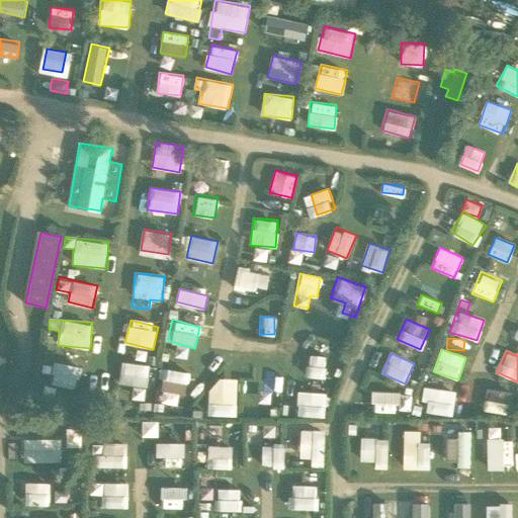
[(74,393),(80,366),(56,360),(50,386),(74,393)]
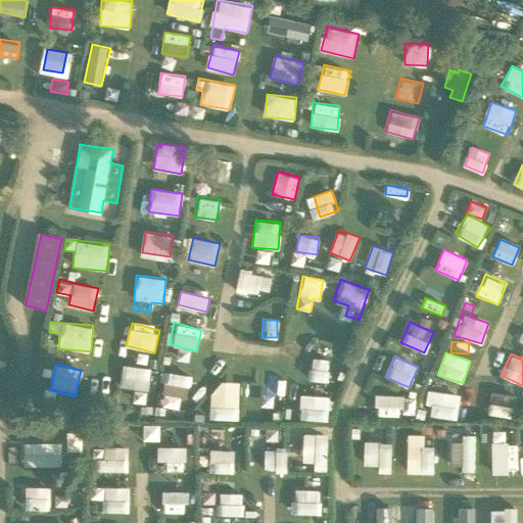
[(134,401),(147,402),(149,367),(122,366),(121,387),(135,388),(134,401)]
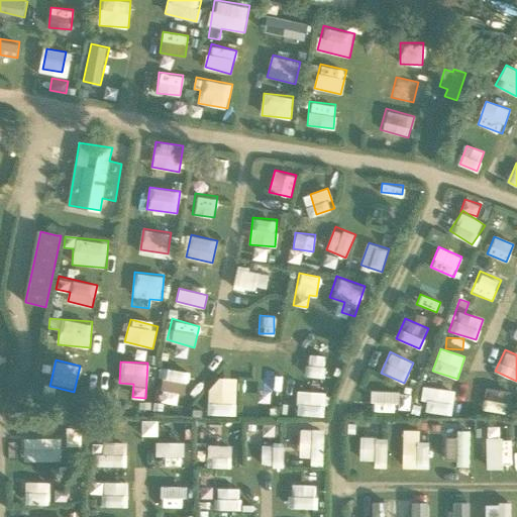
[(160,390),(186,393),(188,370),(162,368),(160,390)]
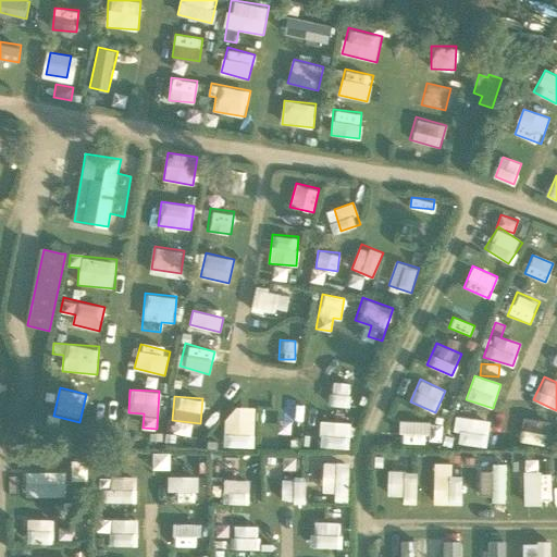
[(255,447),(256,406),(227,405),(226,446),(255,447)]
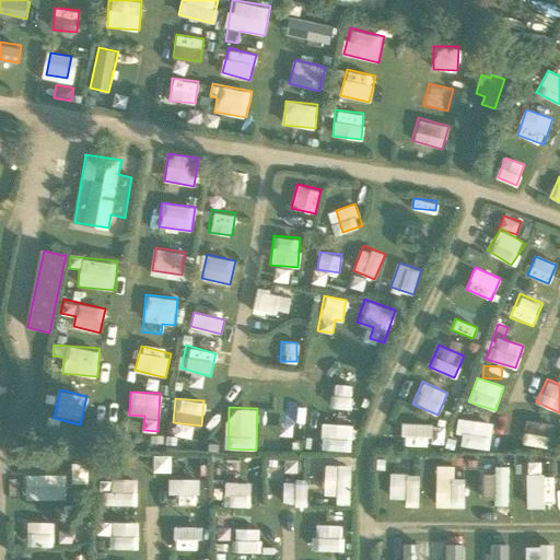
[(306,410),(282,407),(279,434),(303,436),(306,410)]
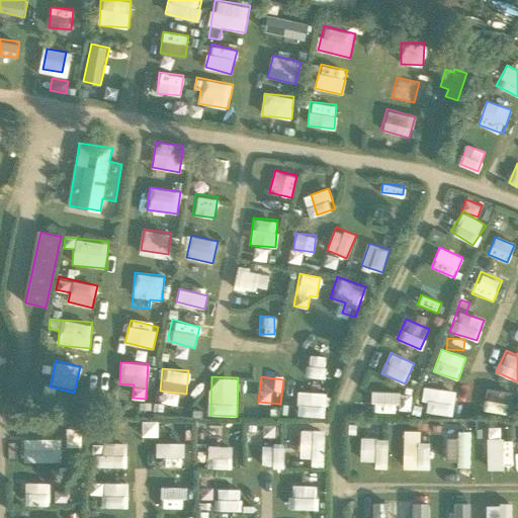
[(423,412),(453,415),(455,389),(425,386),(423,412)]
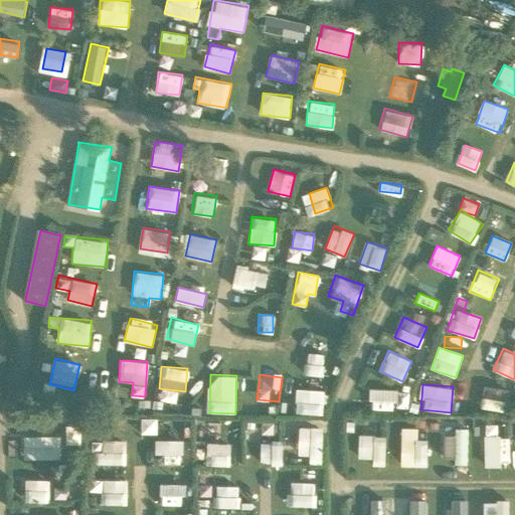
[(505,412),(511,391),(485,384),(479,405),(505,412)]
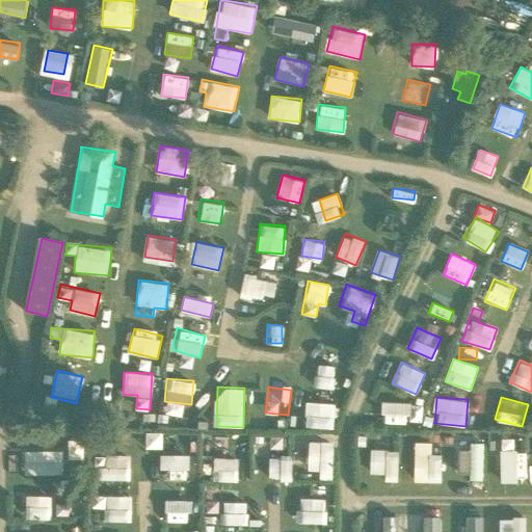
[(381,421),(422,423),(423,403),(382,401),(381,421)]
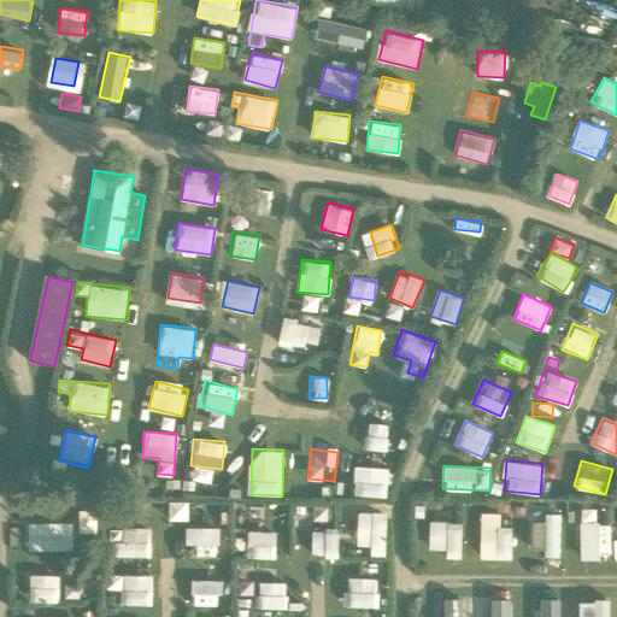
[(354,497),(391,495),(389,466),(353,466),(354,497)]
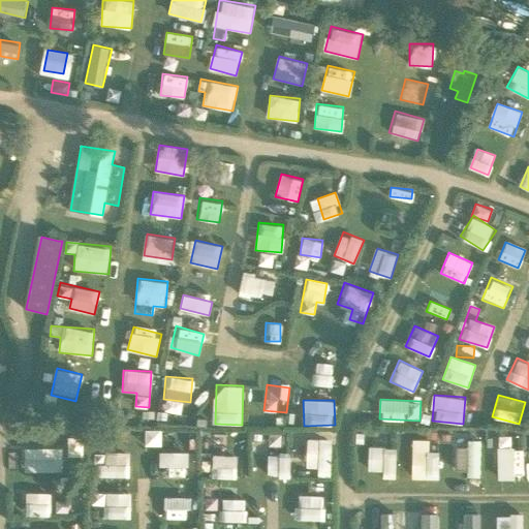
[(146,429),(146,444),(161,444),(161,429),(146,429)]
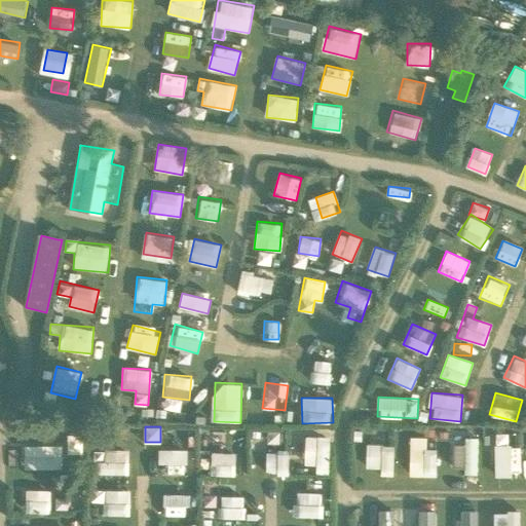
[(494,473),(521,474),(522,446),(508,445),(509,433),(495,433),(494,473)]
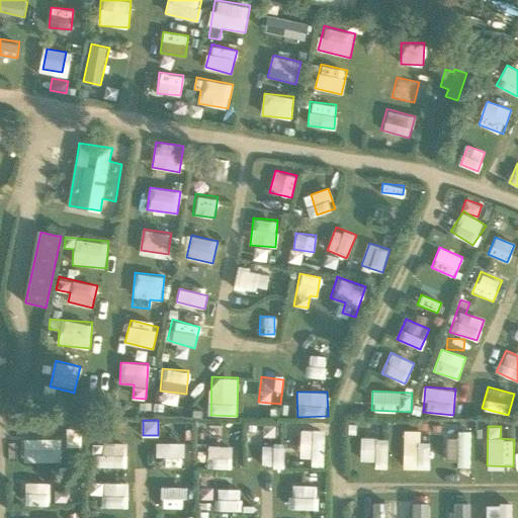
[(67,428),(67,446),(80,446),(81,429),(67,428)]
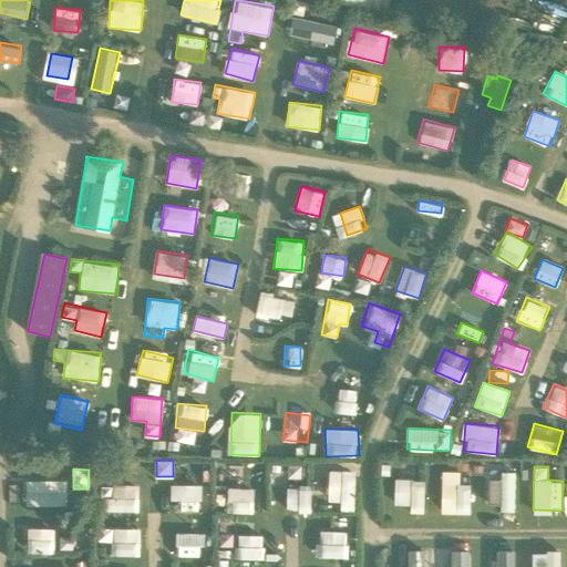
[(341,501),(341,509),(354,511),(357,471),(330,470),(328,501),(341,501)]
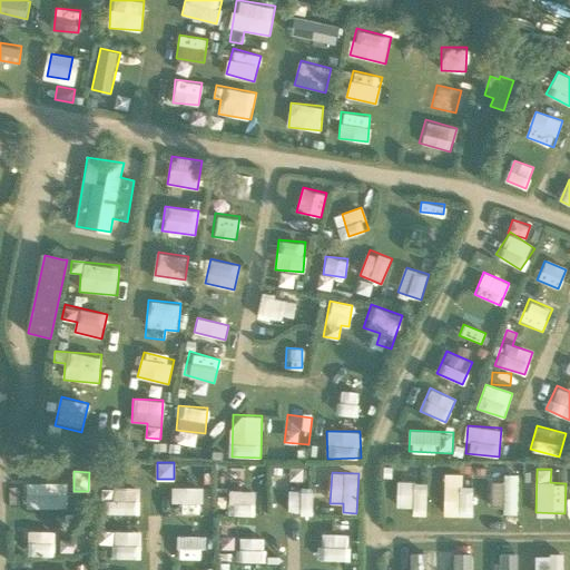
[(443,472),(443,516),(474,516),(474,487),(462,487),(462,472),(443,472)]
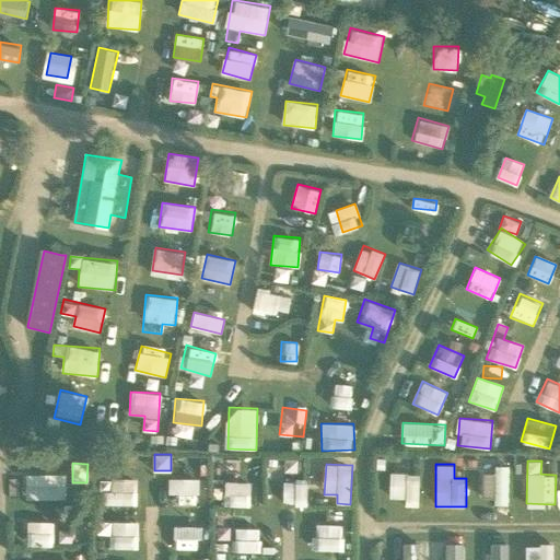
[(511,504),(510,464),(496,465),(496,473),(483,473),(485,494),(494,494),(494,504),(511,504)]
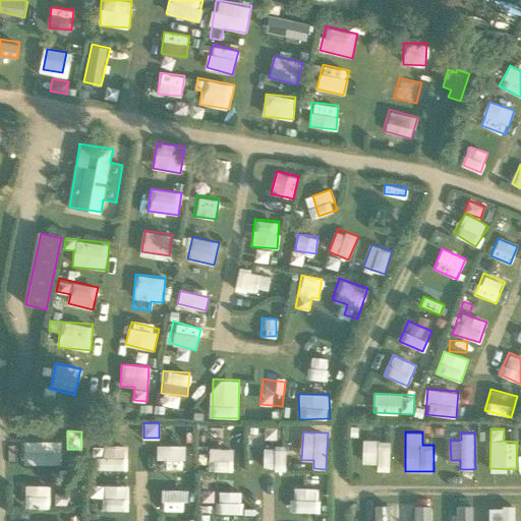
[(61,464),(61,440),(24,441),(24,464),(61,464)]
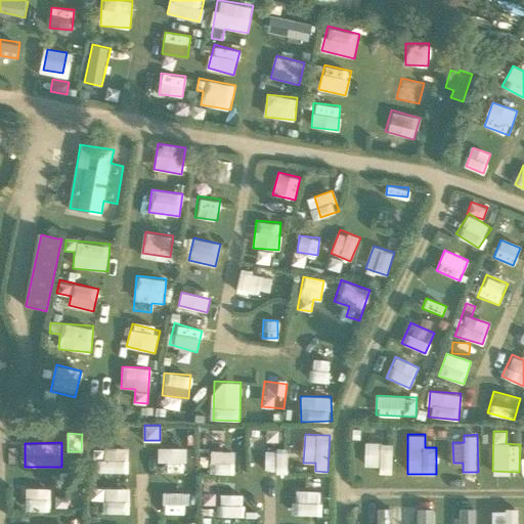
[(380,473),(393,473),(393,442),(365,442),(364,465),(380,465),(380,473)]
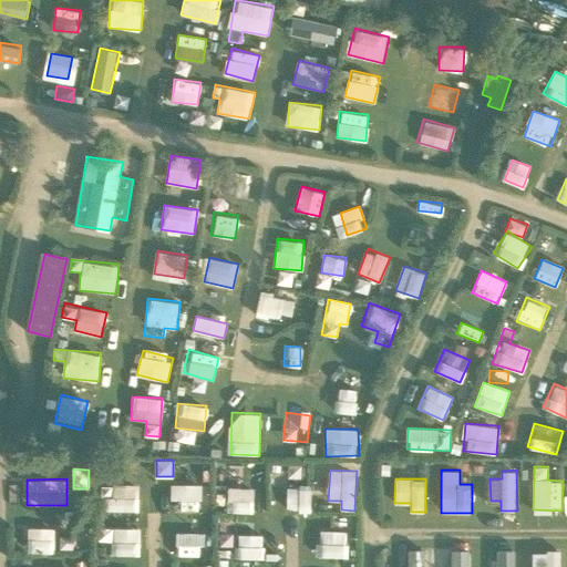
[(202,500),(202,484),(172,483),(171,498),(202,500)]
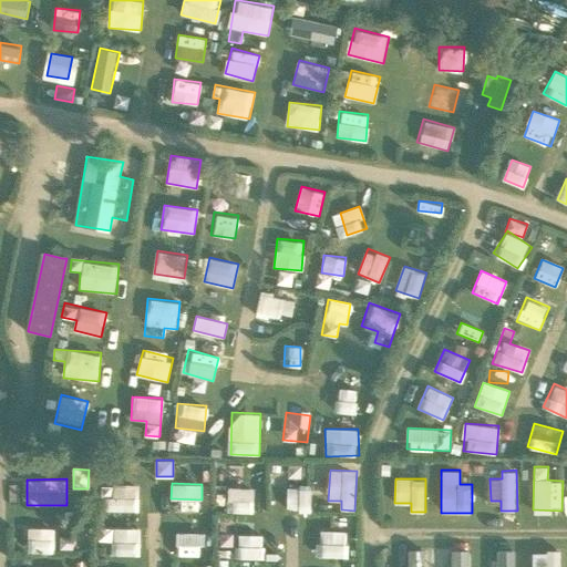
[(103,511),(140,511),(138,484),(102,484),(103,511)]
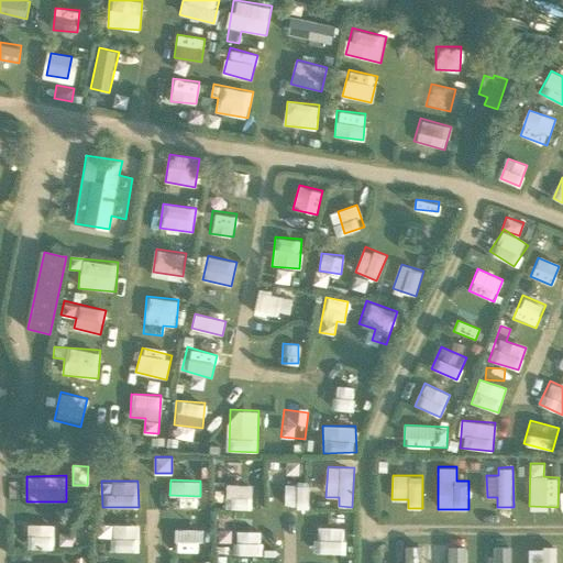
[(309,483),(284,484),(285,508),(310,507),(309,483)]
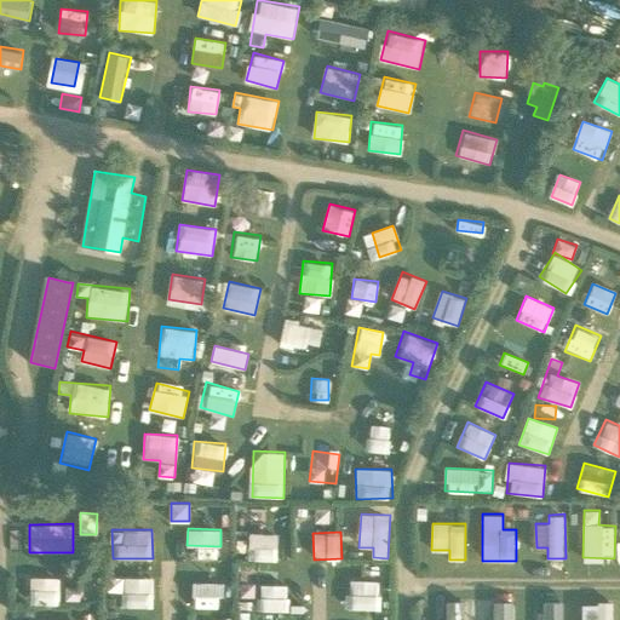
[(277,561),(279,533),(250,533),(248,560),(277,561)]
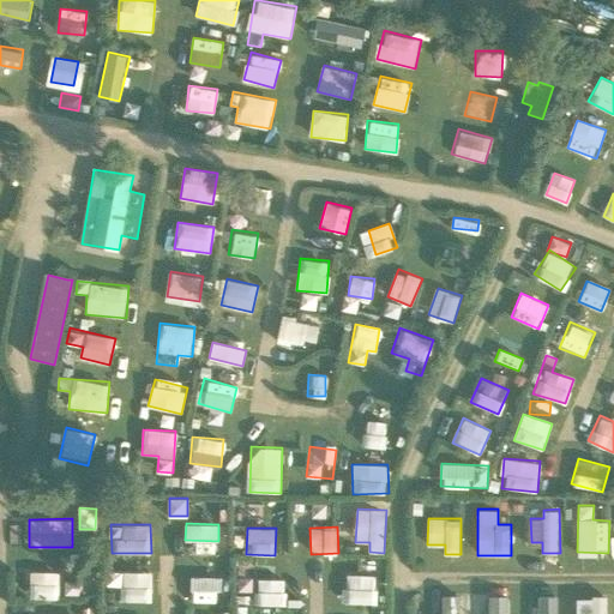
[(30,597),(60,599),(60,571),(30,571),(30,597)]
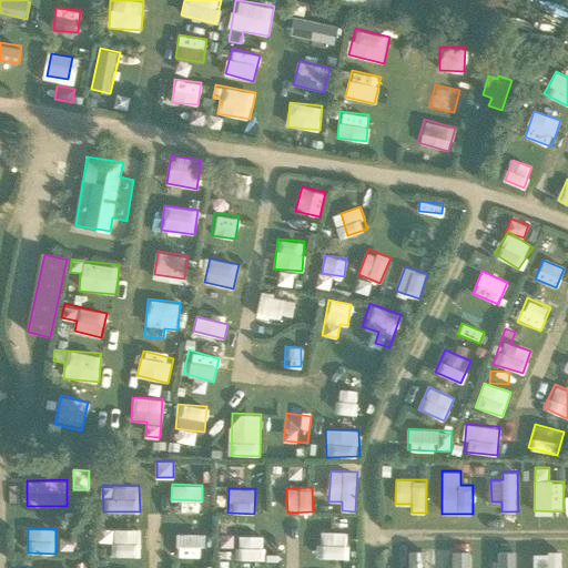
[(348,558),(348,530),(317,531),(318,559),(348,558)]
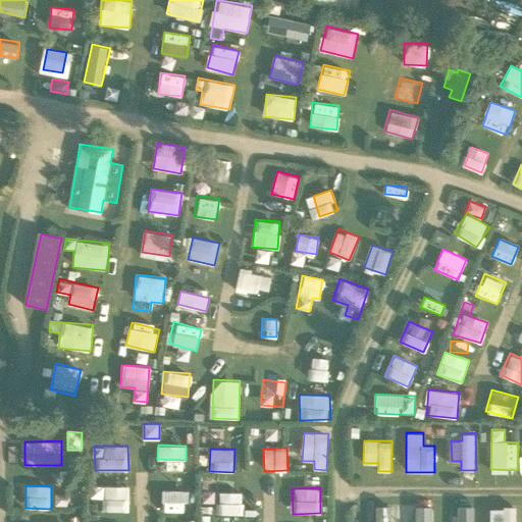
[(127,511),(128,489),(103,488),(103,510),(127,511)]
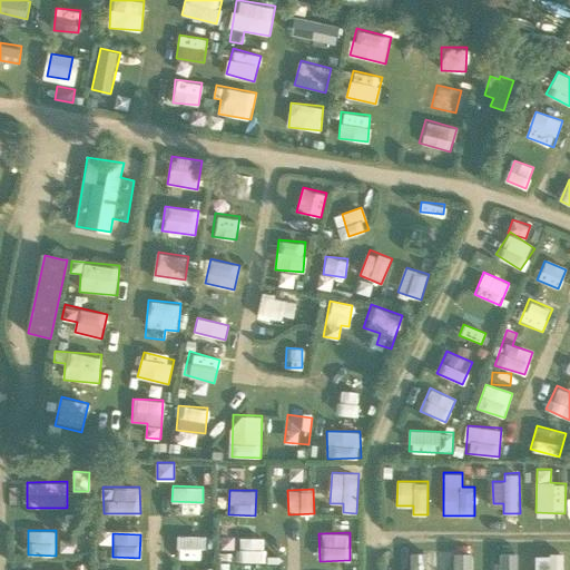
[(207,549),(207,536),(177,534),(177,548),(207,549)]
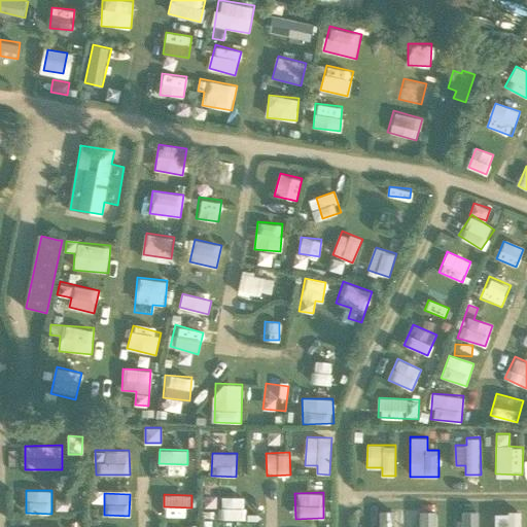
[(244,519),(244,496),(218,496),(219,520),(244,519)]
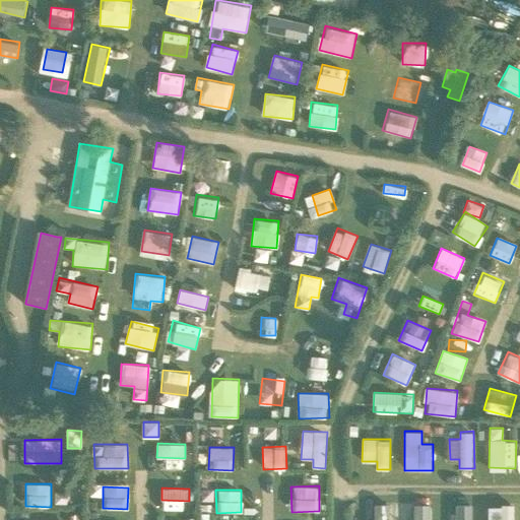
[(391,519),(391,503),(375,504),(375,519),(391,519)]
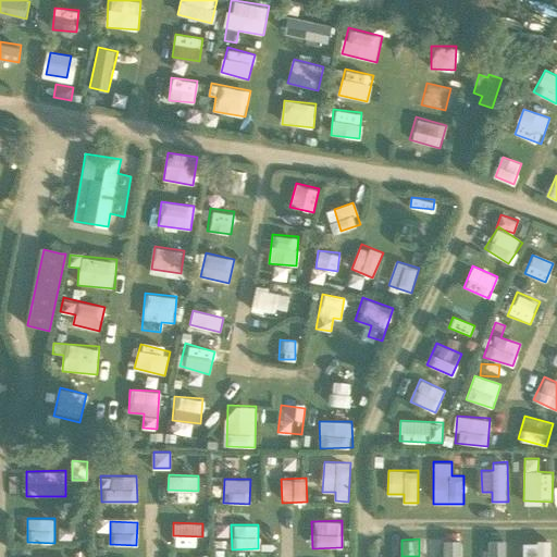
[(444,556),(462,556),(463,540),(444,540),(444,556)]
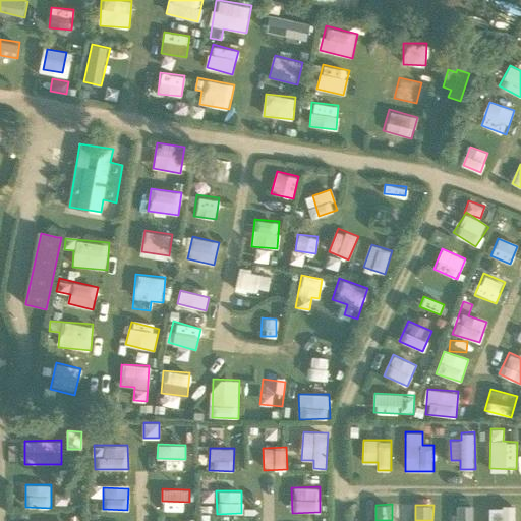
[(474,520),(474,506),(449,506),(448,520),(474,520)]
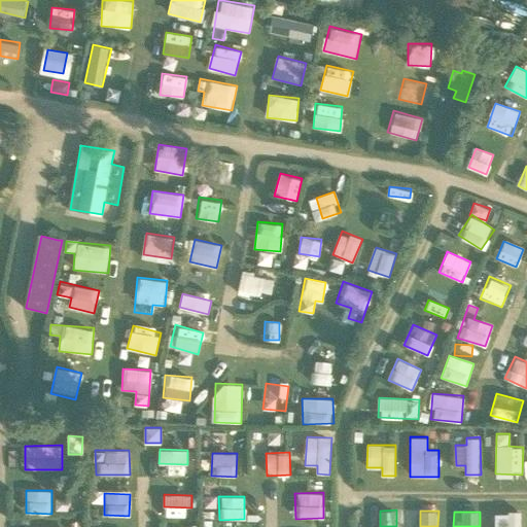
[(495,513),(495,526),(522,526),(522,512),(495,513)]
